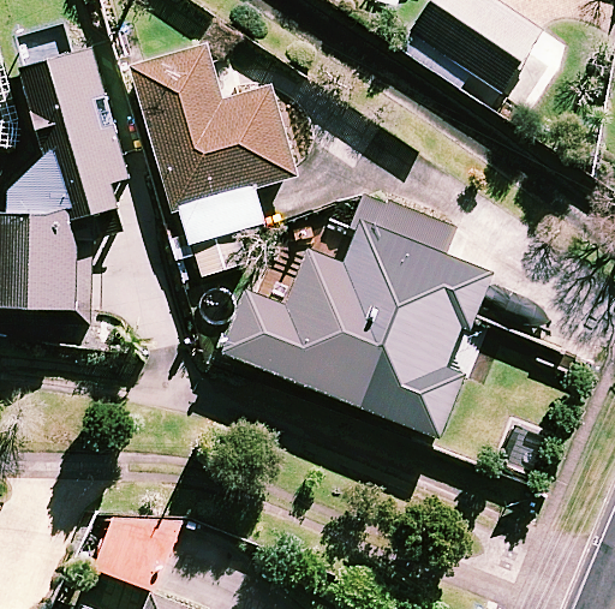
[(539,34),(487,0),(434,0),(399,53),(459,93),(470,75),(500,94),(539,34)]
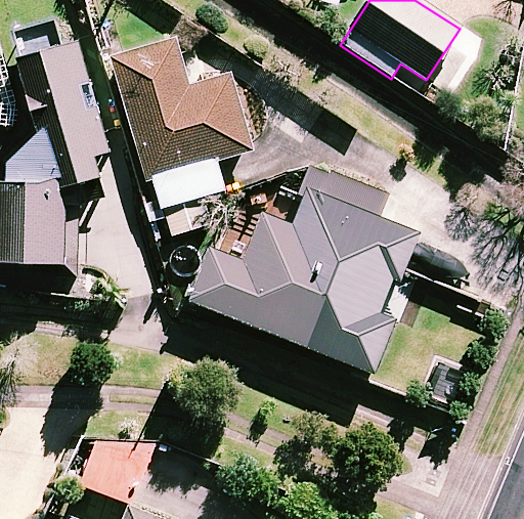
[(9,53),(33,135),(3,178),(0,178),(0,260),(67,263),(70,184),(115,172),(76,35),(9,53)]
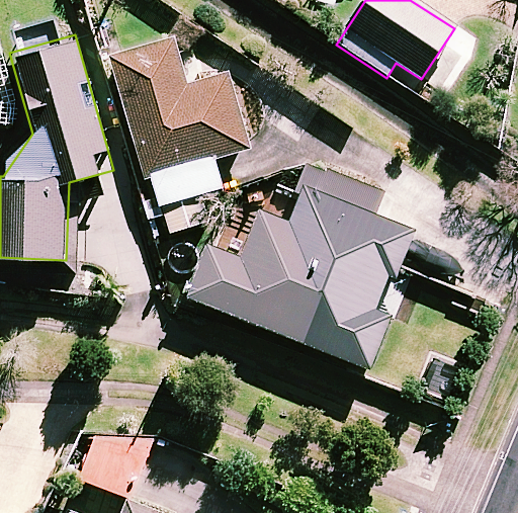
[(173,39),(110,57),(144,185),(152,183),(159,207),(221,191),(212,160),(251,150),(231,75),(186,87),(173,39)]
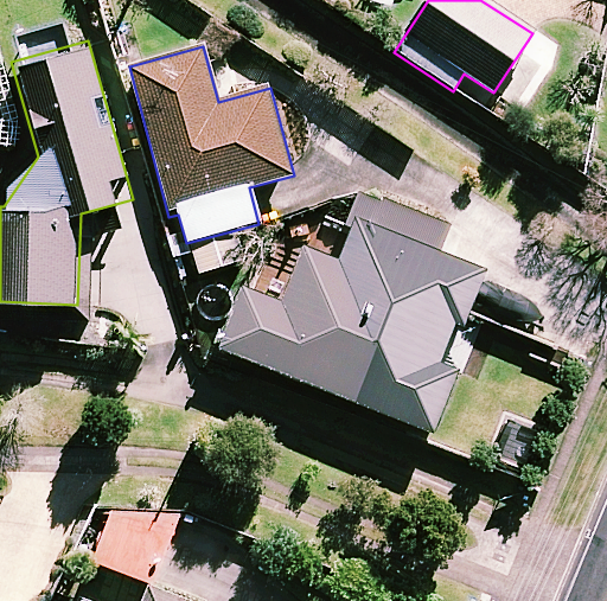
[(468,194),(393,165),(355,263),(302,243),(280,301),(244,287),(221,350),(434,432),(458,370),(439,362),(454,321),(462,325),(484,270),(445,255),(468,194)]
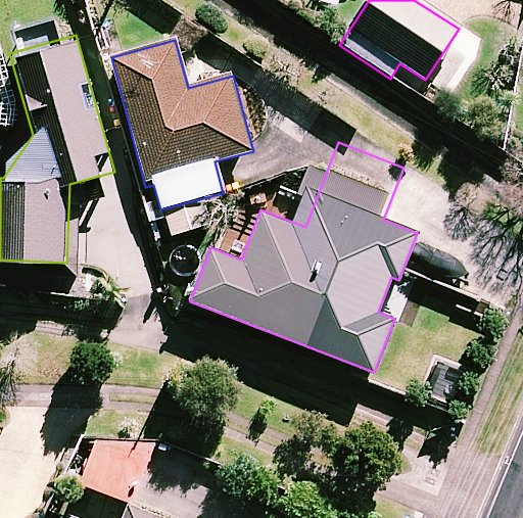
[(149,458),(97,439),(81,485),(132,504),(149,458)]
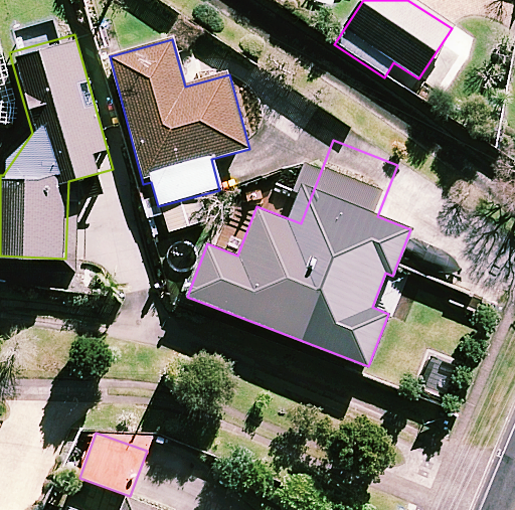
All buildings are outlined.
